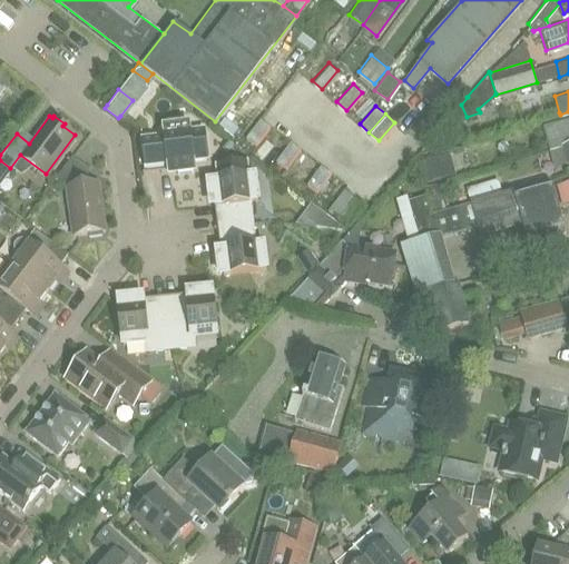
[(549,147),(561,144),(568,140),(568,116),(542,125),(547,138),(549,147)]
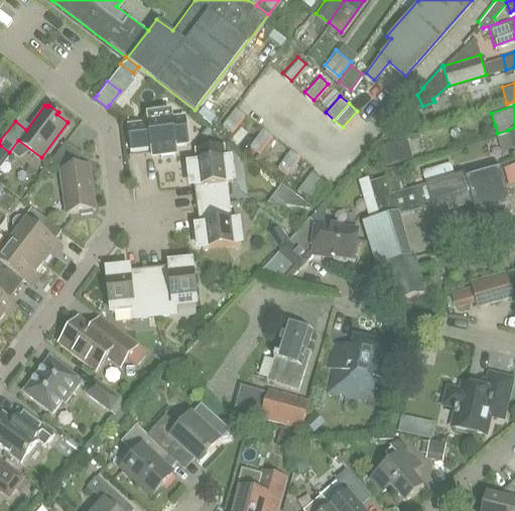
[(244,112),(235,106),(222,123),(231,130),(244,112)]
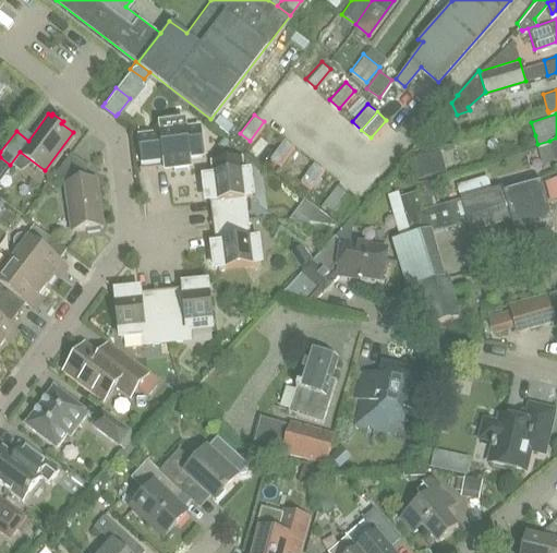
[(138,166),(140,167),(173,163),(173,166),(188,164),(188,161),(191,160),(191,159),(189,159),(188,154),(203,152),(200,123),(185,125),(184,119),(160,121),(161,129),(138,132),(143,166),(138,166)]
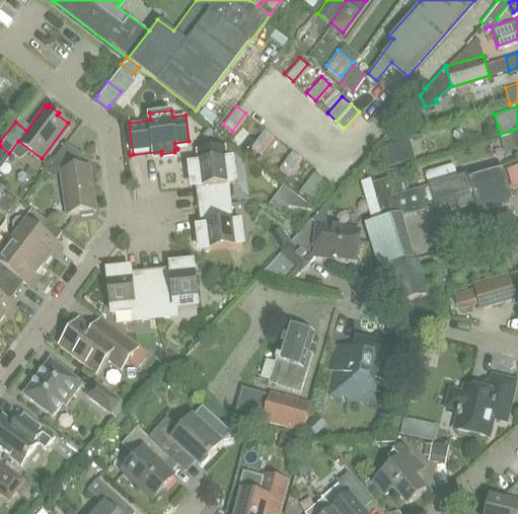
[(273,134),(264,127),(250,144),(260,151),(273,134)]
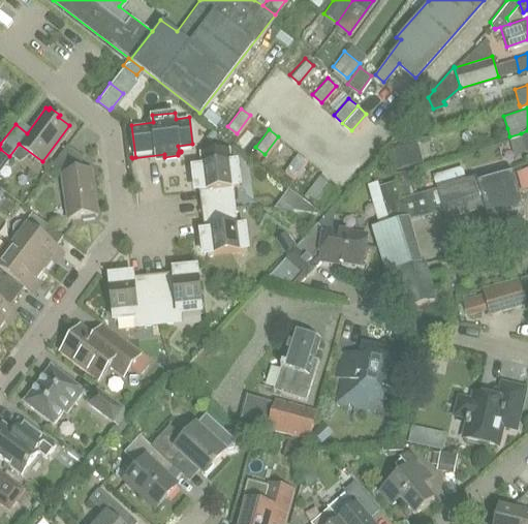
[(527,130),(521,133),(509,136),(514,152),(526,148),(526,150),(527,148),(527,130)]
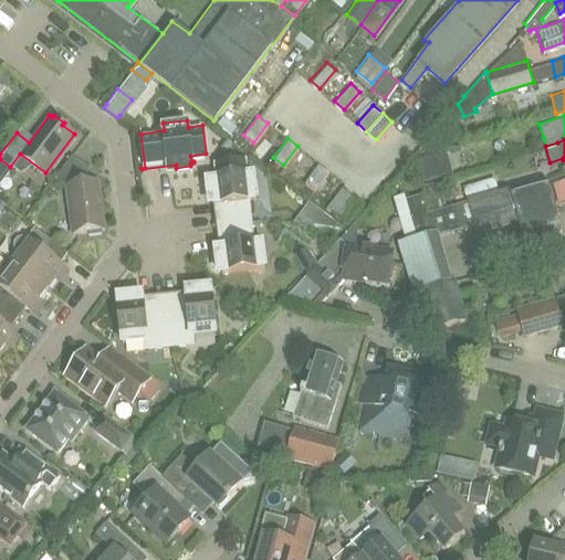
[(71,152),(54,175),(65,183),(72,231),(86,229),(87,232),(101,230),(100,226),(103,226),(96,179),(87,180),(85,164),(71,152)]
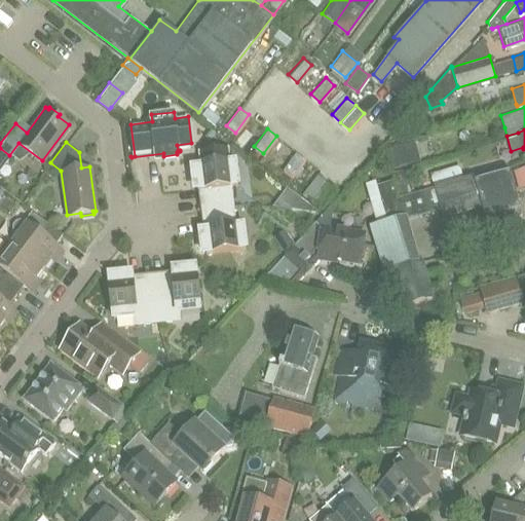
[(401,144),(387,148),(394,168),(406,163),(401,144)]
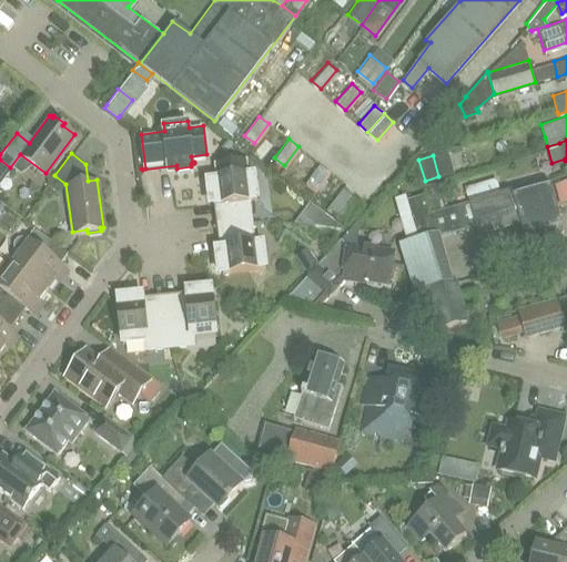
[(212,193),(216,223),(252,218),(252,217),(251,217),(247,196),(256,195),(253,172),(246,172),(244,157),(215,162),(218,176),(212,176),(211,174),(210,174),(210,179),(206,179),(209,193),(212,193)]
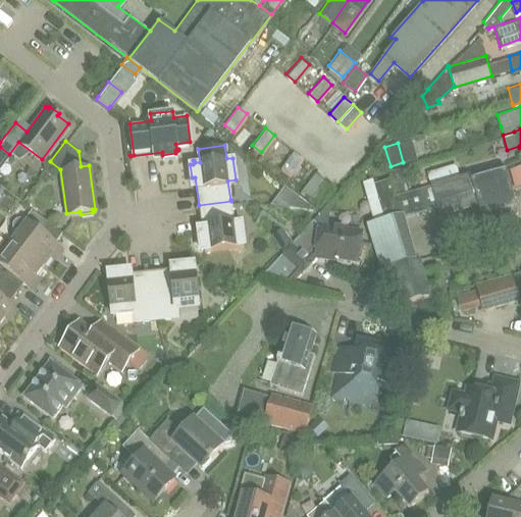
[(303,156),(294,149),(280,167),(290,173),(303,156)]
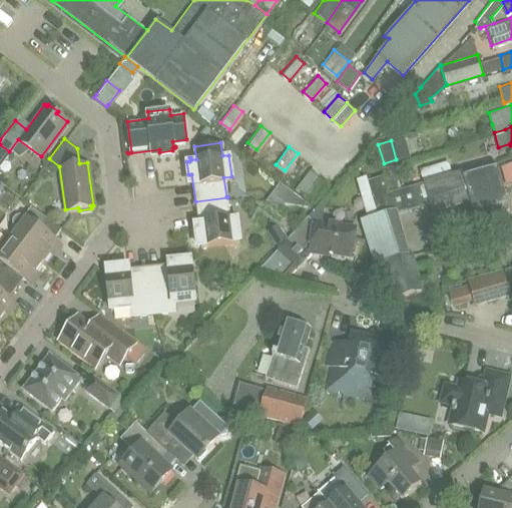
[(461,169),(470,199),(475,214),(507,205),(493,159),(461,168),(461,169)]
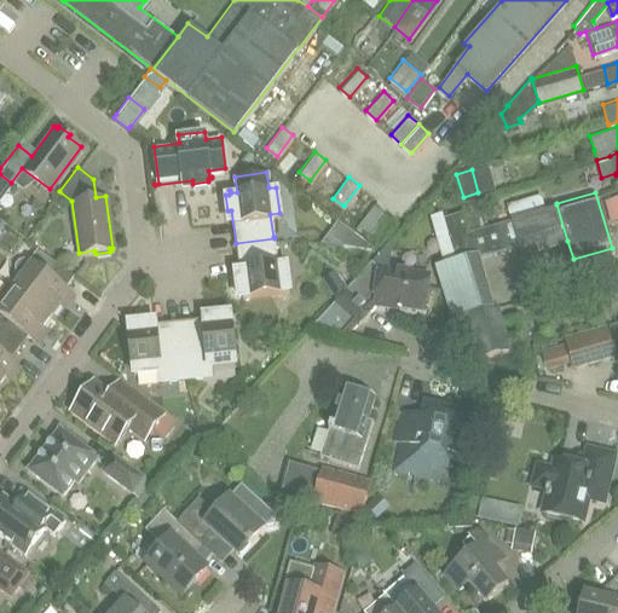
[(617,194),(604,197),(608,220),(617,218),(617,194)]
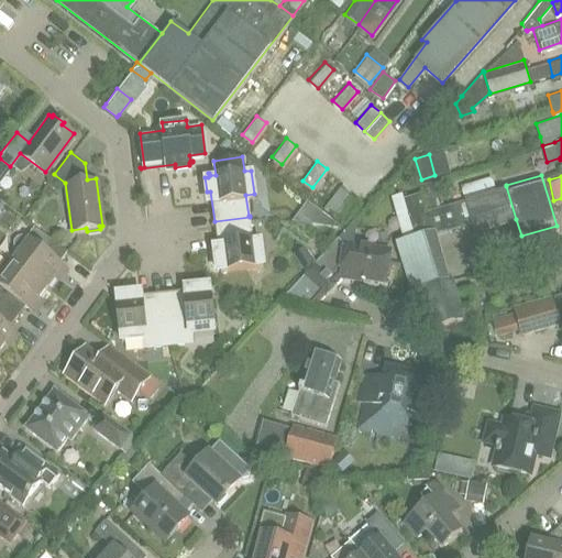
[(361,200),(340,184),(323,205),(344,221),(361,200)]
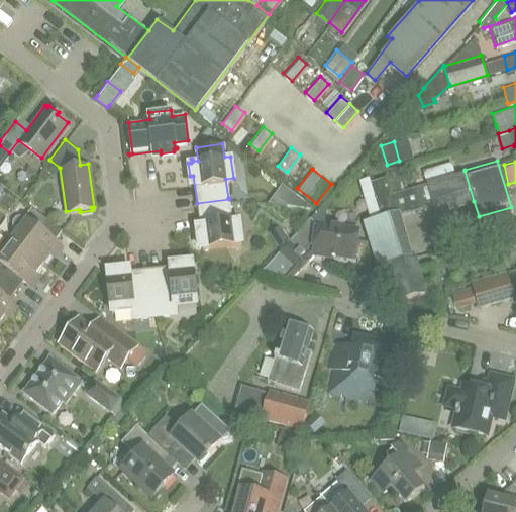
[(435,213),(474,201),(465,171),(426,182),(432,204),(435,213)]
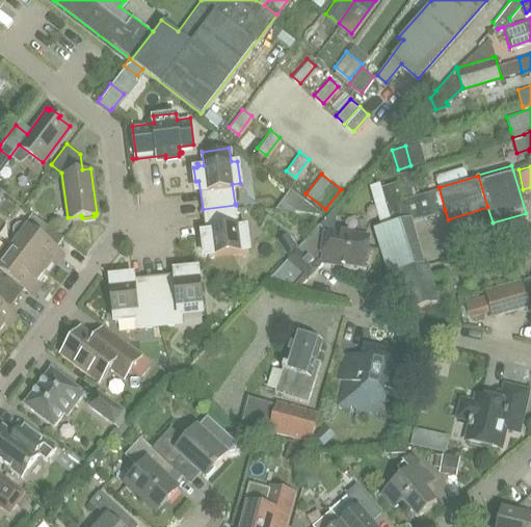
[(401,192),(397,181),(378,185),(388,222),(409,216),(409,215),(408,215),(401,192)]
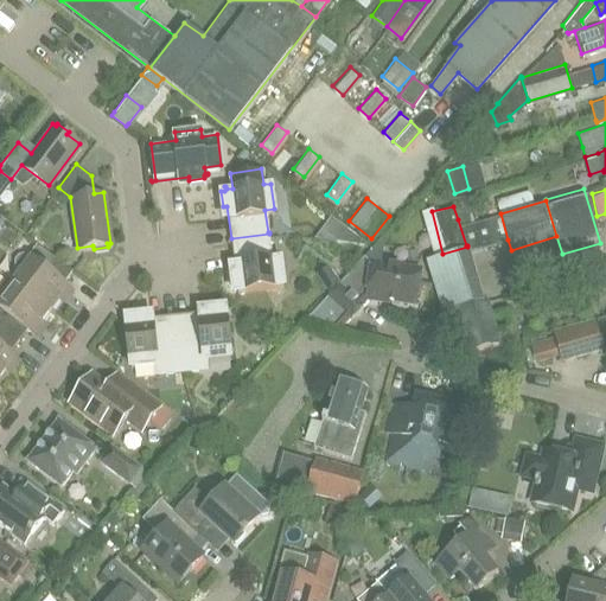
[(467,245),(467,247),(470,245),(471,250),(508,240),(501,213),(472,222),(471,216),(458,219),(466,245),(467,245)]
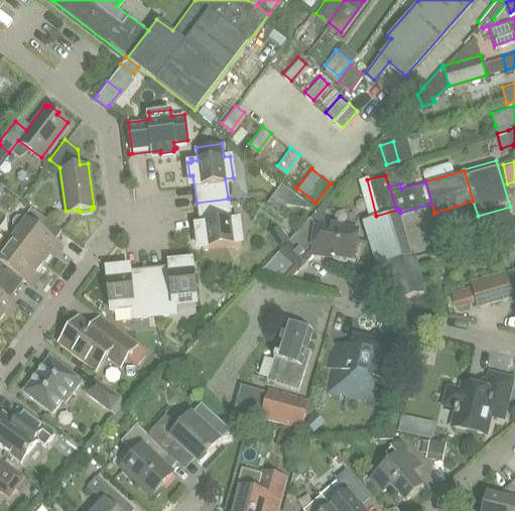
[(285,203),(307,207),(309,204),(294,192),(285,203)]
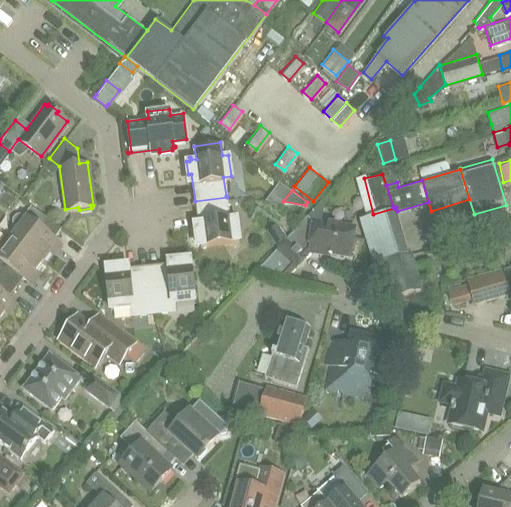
[(227,198),(227,197),(195,201),(198,228),(195,229),(197,242),(200,242),(200,245),(202,245),(201,243),(238,238),(236,216),(228,217),(226,198),(227,198)]
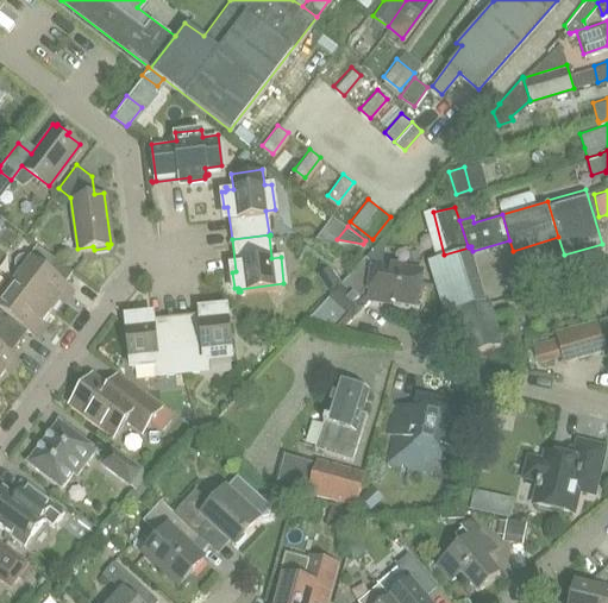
[(20,271),(13,281),(49,307),(67,284),(62,281),(71,269),(37,242),(27,253),(23,251),(18,253),(14,258),(14,263),(17,268),(20,271)]
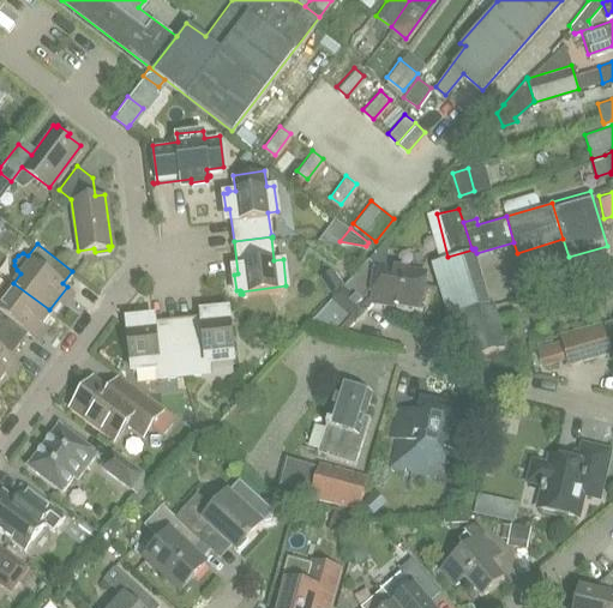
[(490,301),(476,253),(475,248),(473,250),(448,257),(432,262),(445,308),(473,300),(474,306),(490,301)]
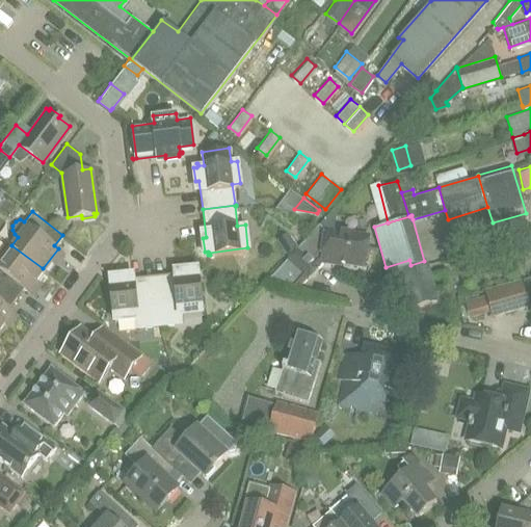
[(365,263),(371,234),(324,225),(318,218),(268,274),(299,283),(319,263),(318,262),(322,257),(337,260),(337,257),(365,263)]
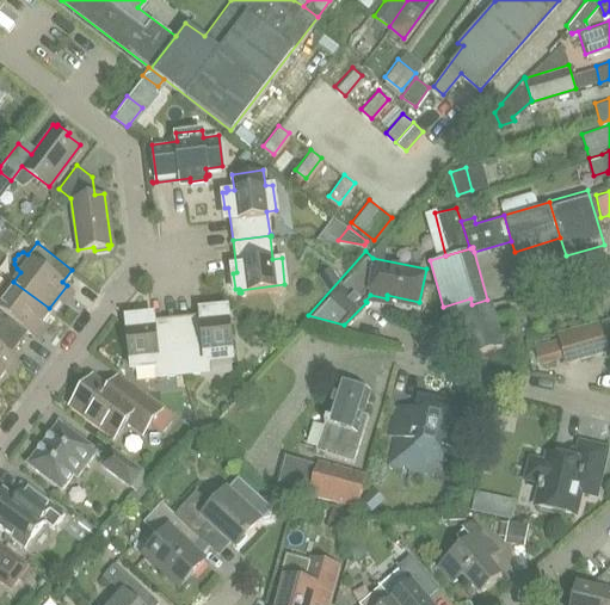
[(0,327),(18,340),(28,328),(32,332),(49,308),(13,282),(6,276),(0,284),(0,327)]
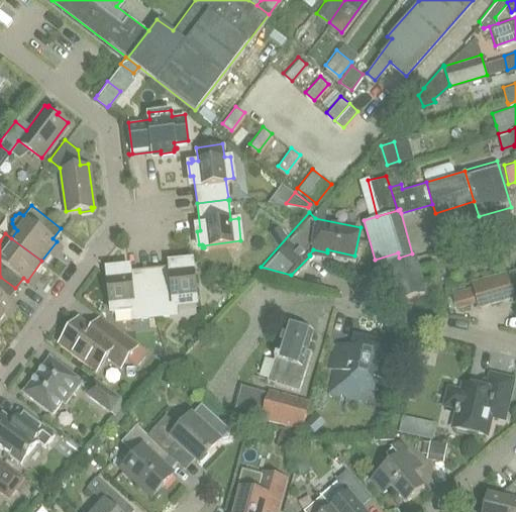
[(414,253),(390,261),(400,296),(424,290),(414,253)]
